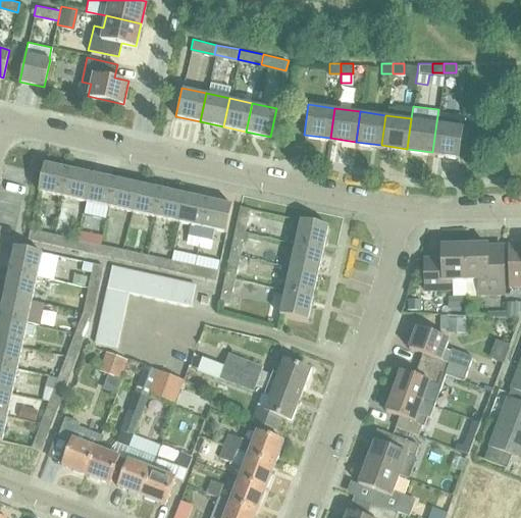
[(463,125),(436,122),(432,152),(458,156),(463,125)]
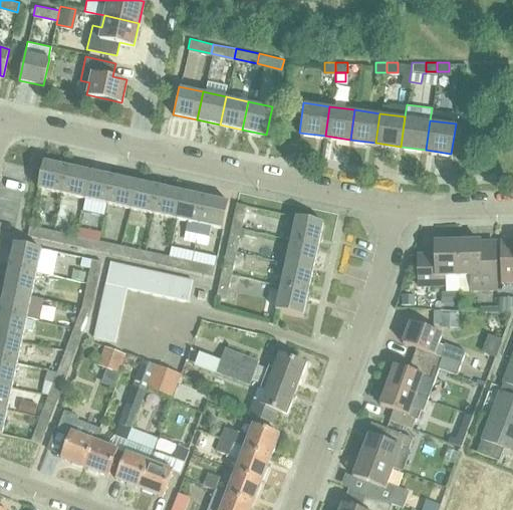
[(61,192),(67,164),(43,159),(37,187),(61,192)]
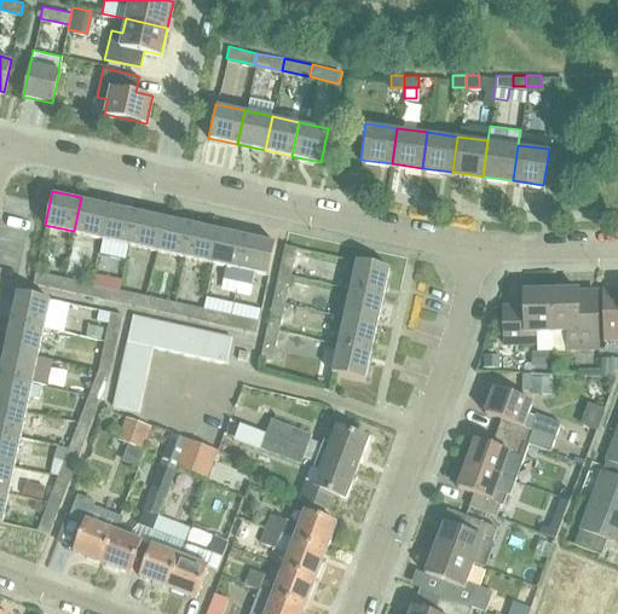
[(81,197),(74,231),(102,237),(109,204),(81,197)]
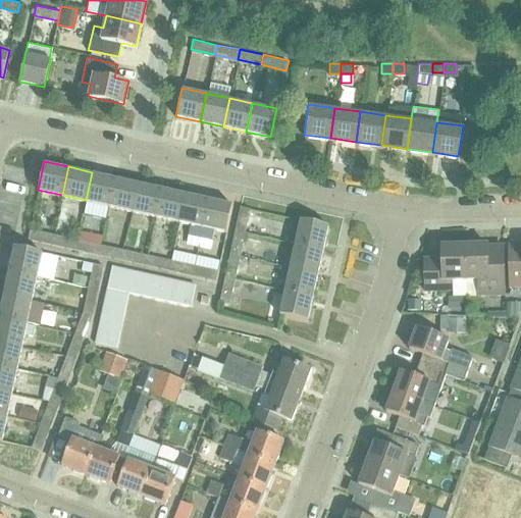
[(92,172),(86,200),(108,205),(115,177),(92,172)]
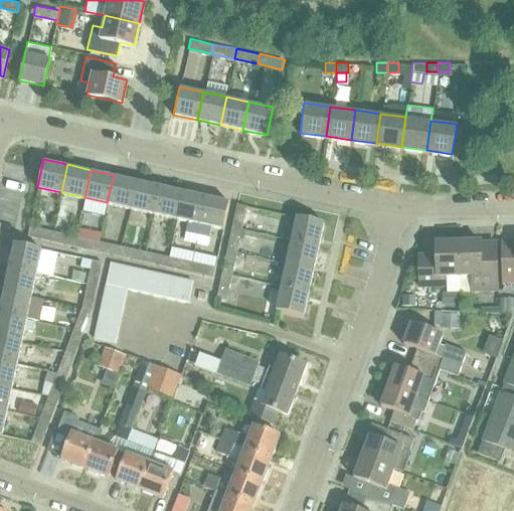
[(114,175),(107,202),(130,207),(136,180),(114,175)]
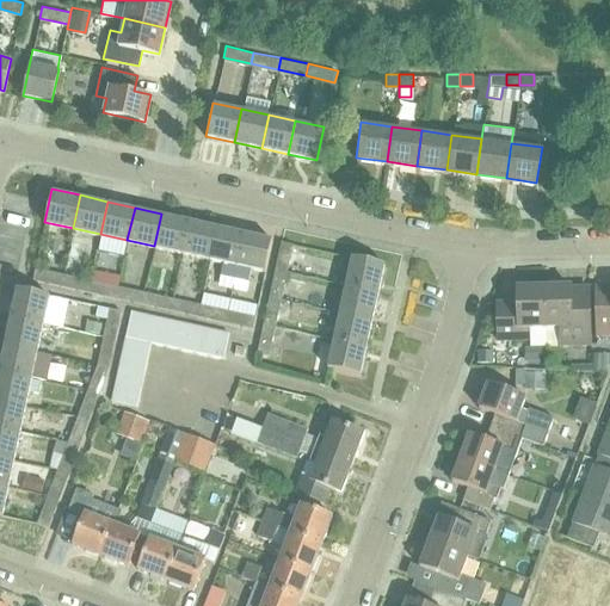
[(161,214),(154,246),(182,252),(189,220),(161,214)]
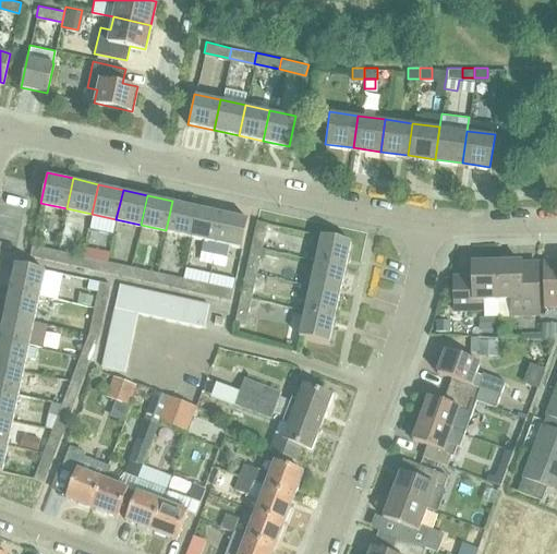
[(172,201),(166,230),(191,236),(197,206),(172,201)]
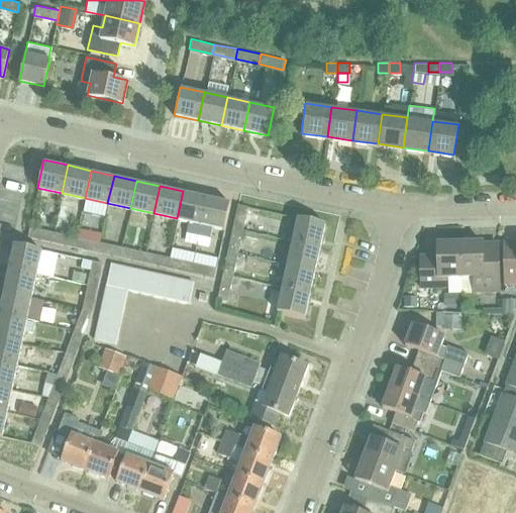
[(183,191),(177,218),(188,221),(186,230),(198,233),(203,207),(206,196),(183,191)]
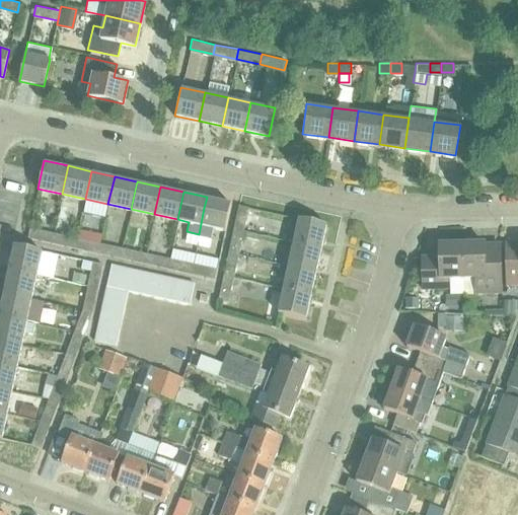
[(204,208),(199,234),(211,236),(213,227),(224,229),(229,208),(230,202),(207,197),(204,208)]
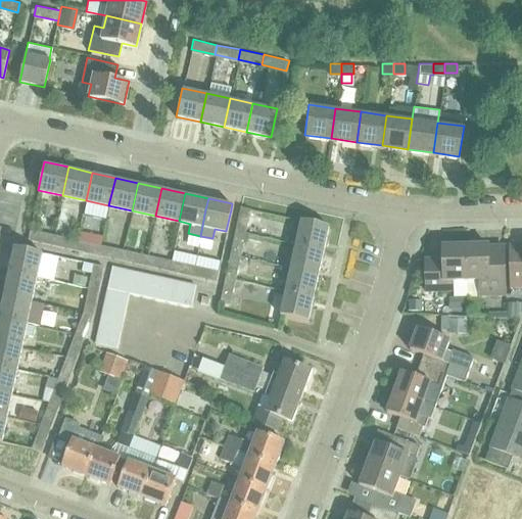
[(239,207),(235,230),(245,232),(250,210),(239,207)]
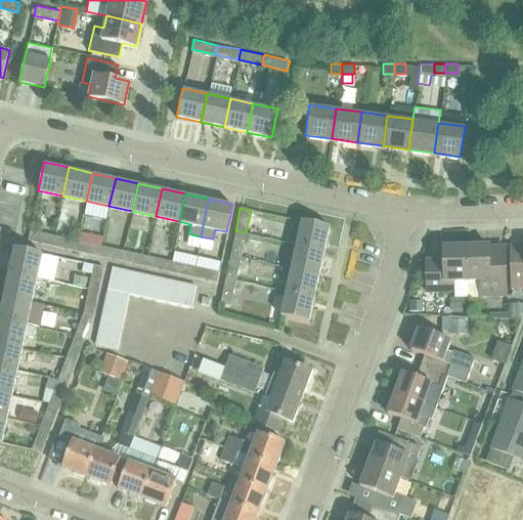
[(301,219),(296,244),(324,250),(330,225),(301,219)]
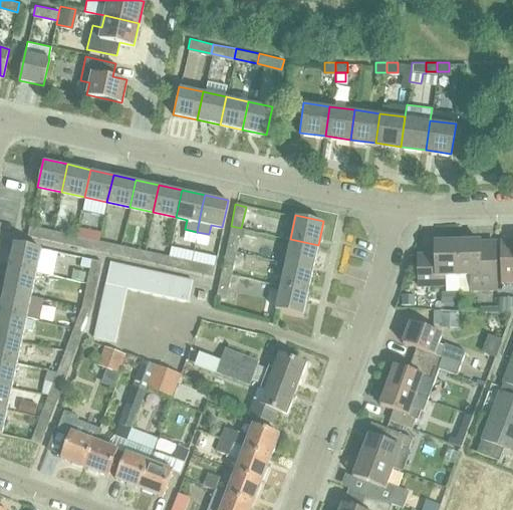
[(50,239),(53,229),(29,224),(27,234),(50,239)]
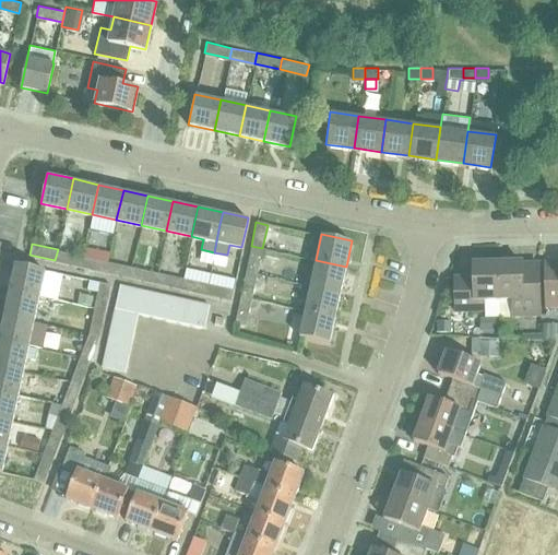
[(251,246),(246,270),(257,273),(262,248),(251,246)]
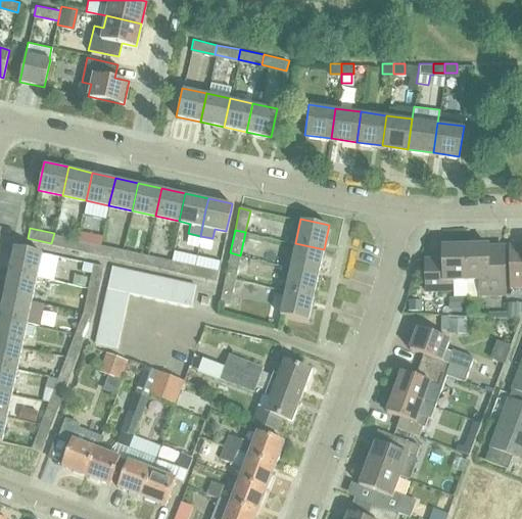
[(54,233),(51,243),(75,248),(77,238),(54,233)]
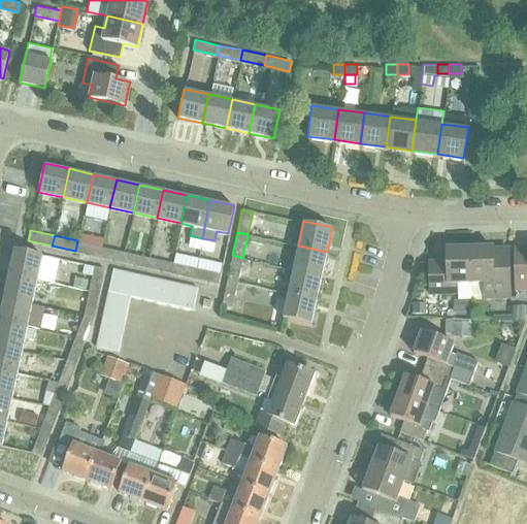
[(101,246),(77,240),(75,251),(99,256),(101,246)]
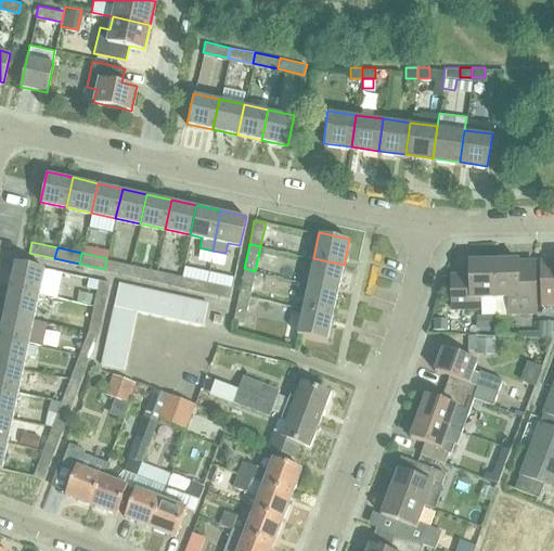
[(553,257),(540,258),(541,304),(553,303),(553,257)]
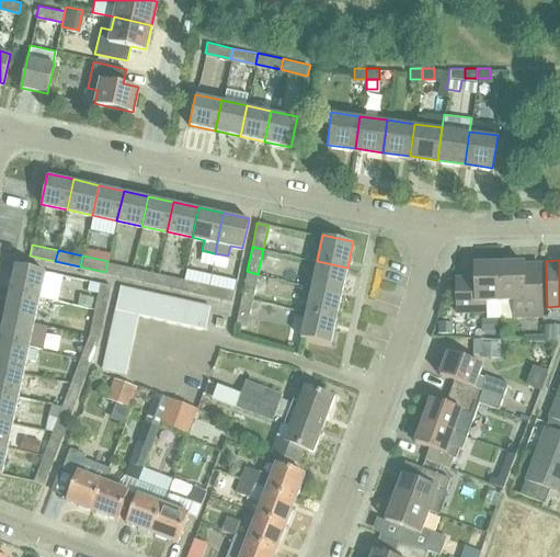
[(107,261),(105,272),(130,277),(133,266),(107,261)]
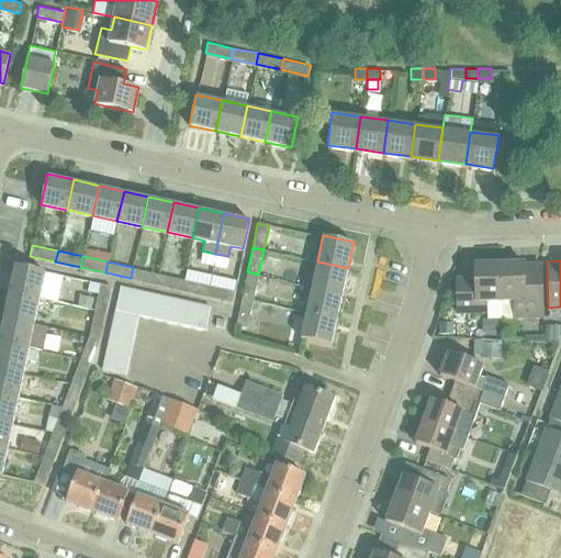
[(348,268),(317,261),(312,286),(343,292),(348,268)]
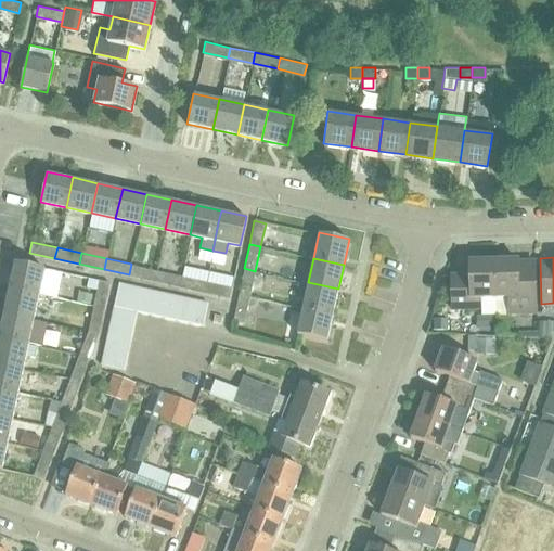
[(517,258),(493,259),(494,296),(494,311),(509,311),(509,306),(518,305),(518,311),(537,311),(536,267),(518,268),(517,258)]
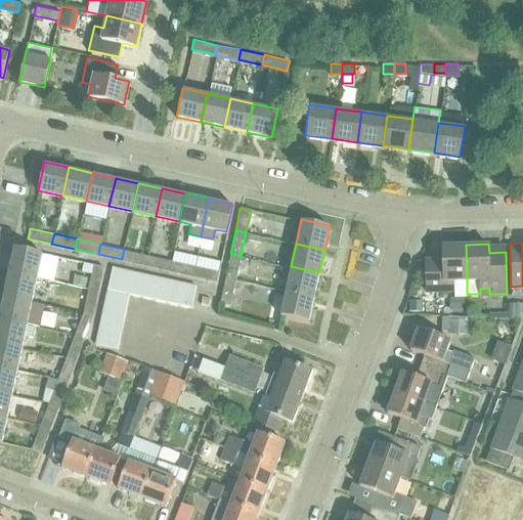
[(443,258),(426,258),(427,290),(454,290),(454,294),(467,294),(467,279),(466,245),(443,245),(443,258)]
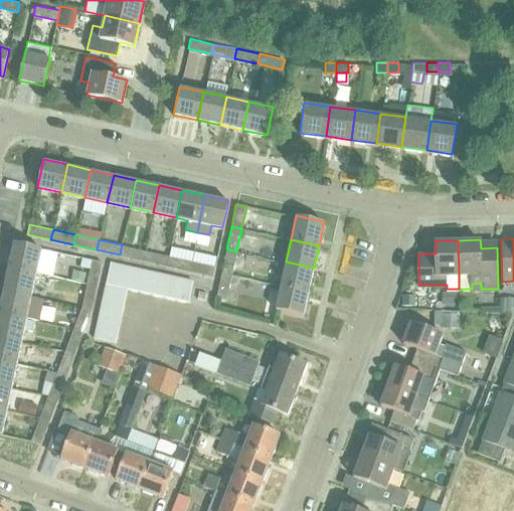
[(14,241),(9,266),(36,272),(41,247),(14,241)]
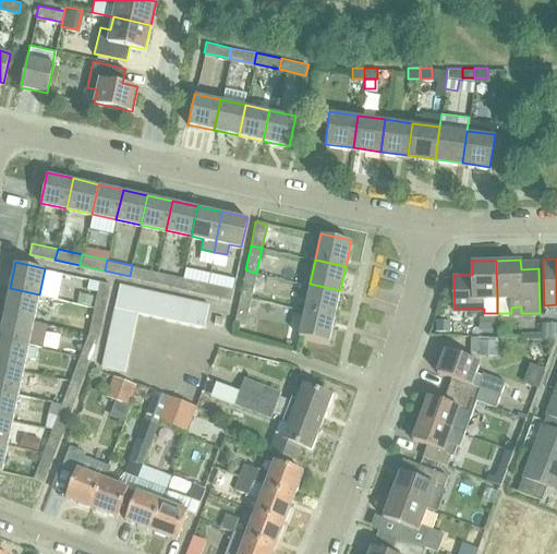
[(157,271),(132,265),(130,276),(155,281),(157,271)]
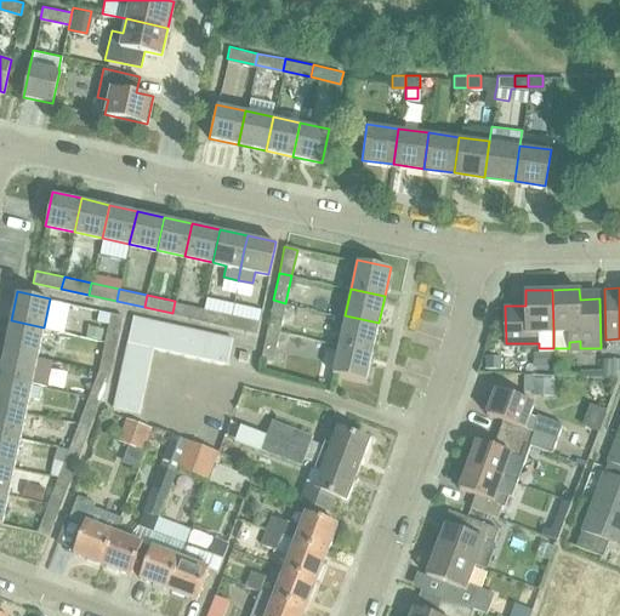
[(273,300),(267,328),(279,330),(285,303),(273,300)]
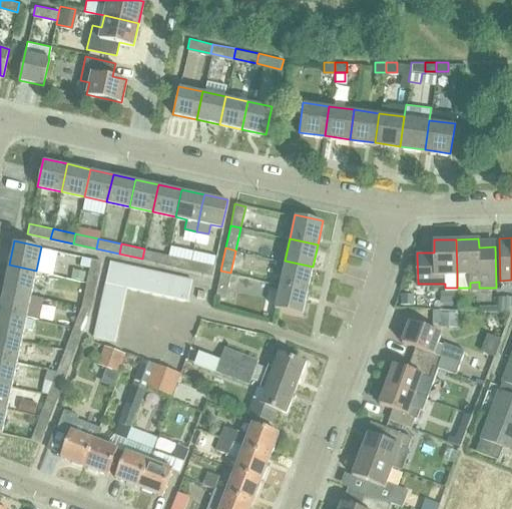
[(167,253),(144,248),(142,259),(165,264),(167,253)]
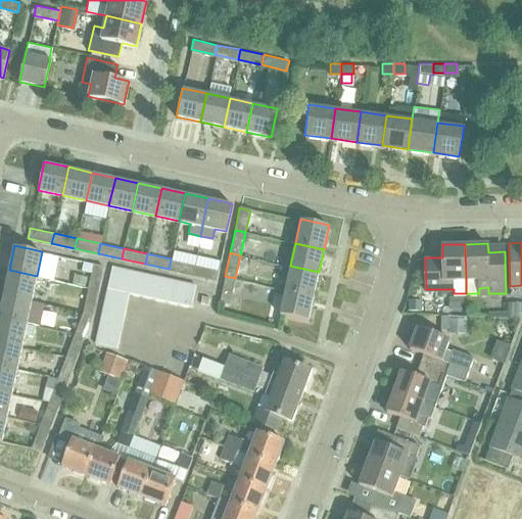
[(194,264),(171,258),(169,269),(192,274),(194,264)]
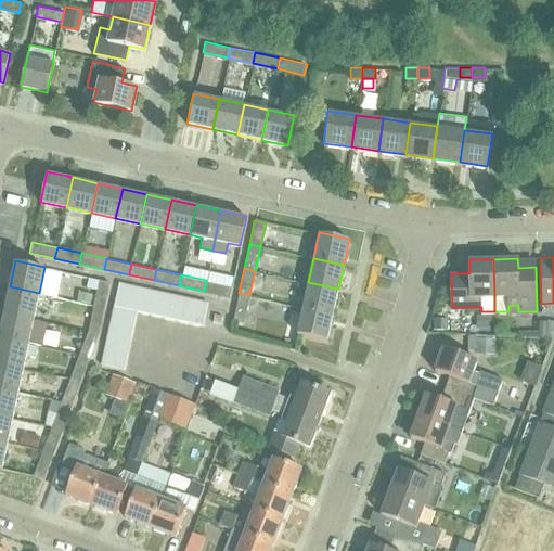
[(87,276),(85,285),(95,287),(92,304),(103,306),(108,280),(98,278),(87,276)]
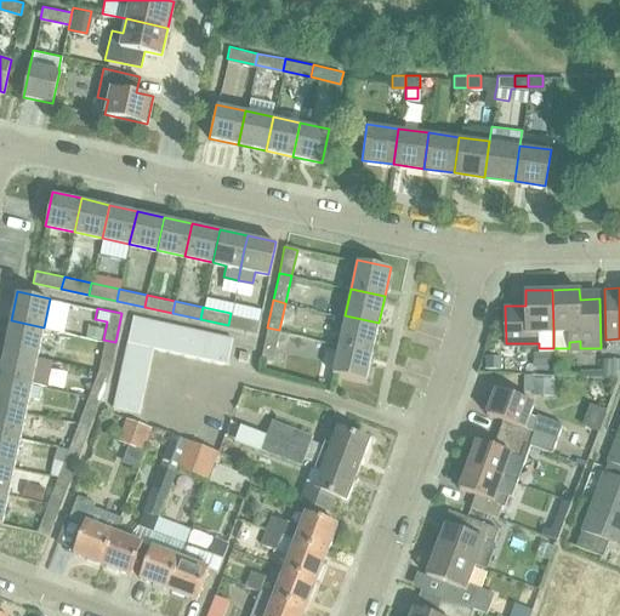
[(231,313),(228,325),(256,331),(259,320),(231,313)]
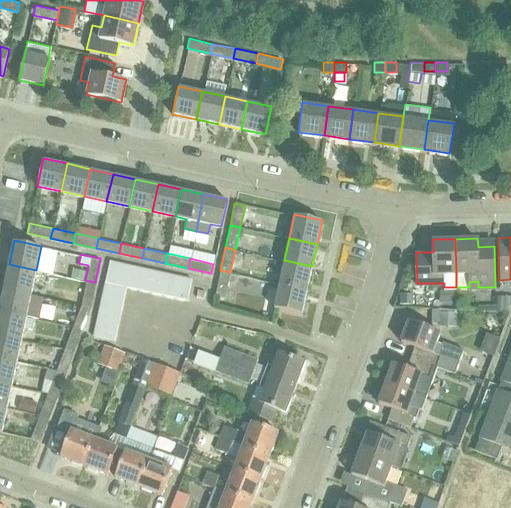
[(127,286),(131,264),(109,259),(102,293),(124,298),(127,286)]
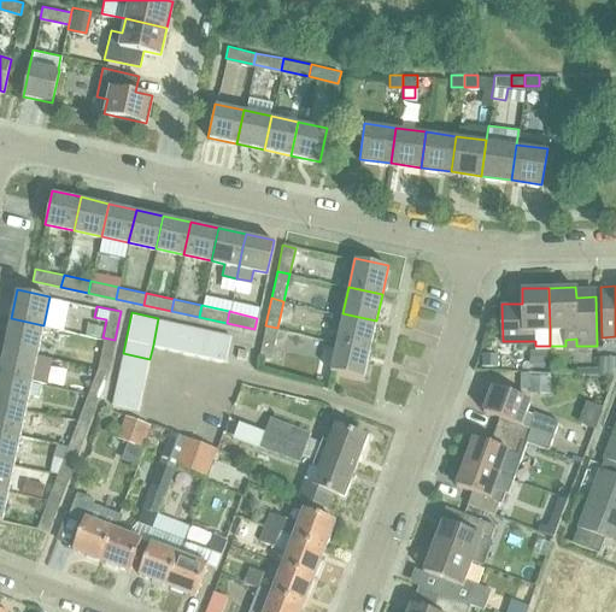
[(342,313),(336,341),(370,348),(376,321),(342,313)]
